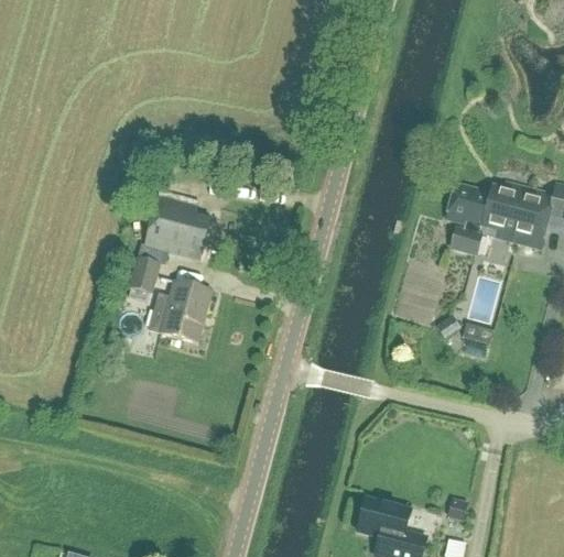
[(539,247),(546,213),(563,216),(563,182),(553,181),(550,194),(502,184),(500,189),(488,186),(486,193),(452,185),(444,220),(463,225),(462,231),(455,229),(451,249),(474,254),(479,232),(539,247)]
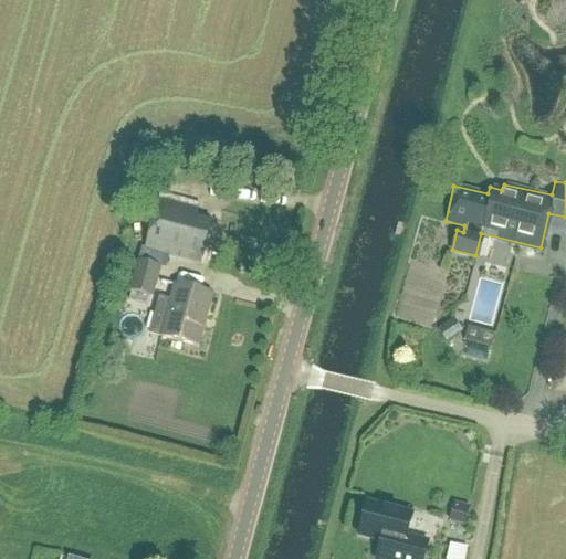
[(142,246),(200,262),(213,215),(196,212),(198,204),(157,194),(142,246)]
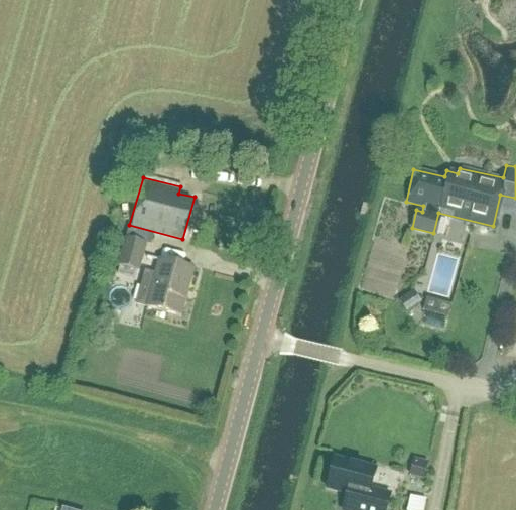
[(513,230),(515,217),(515,203),(508,201),(501,227),(513,230)]
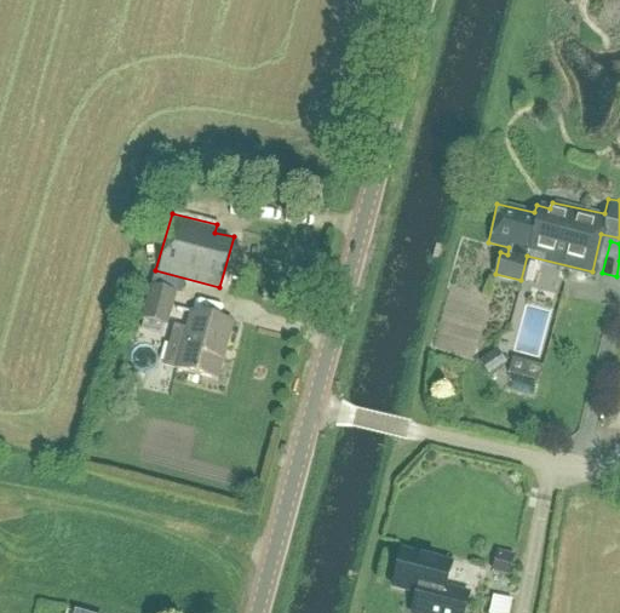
[(167,322),(176,288),(150,281),(142,315),(167,322)]
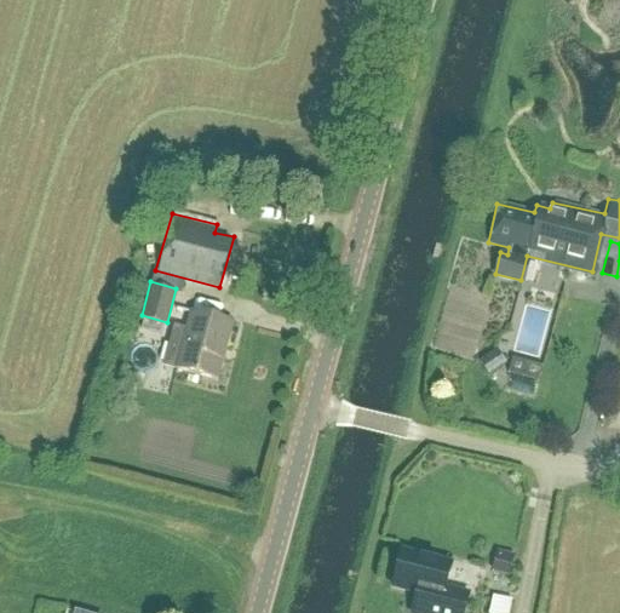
[(191,308),(187,324),(174,320),(164,361),(216,376),(231,319),(191,308)]
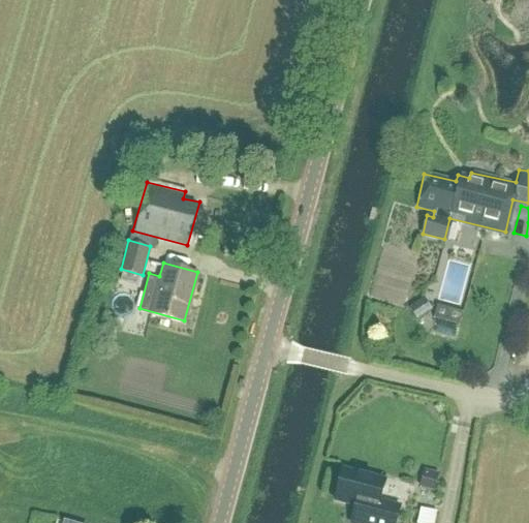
[(424,466),(419,483),(434,487),(438,470),(424,466)]
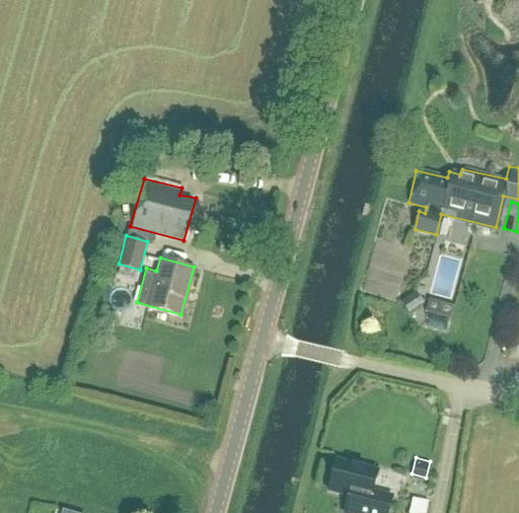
[(351,512),(355,512),(387,512),(392,495),(373,490),(378,469),(336,458),(328,488),(349,493),(344,510),(351,512)]
